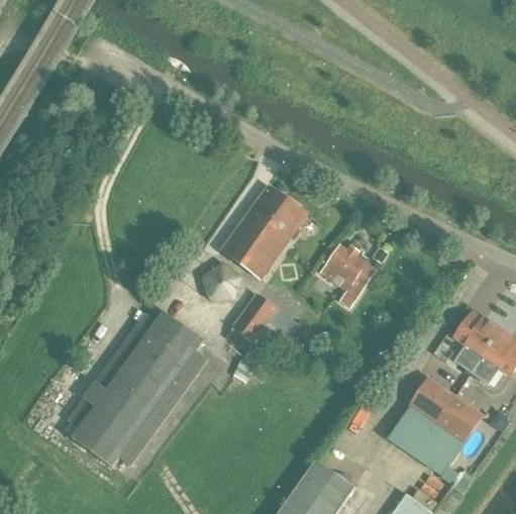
[(262,279),(307,214),(267,185),(220,249),(262,279)]
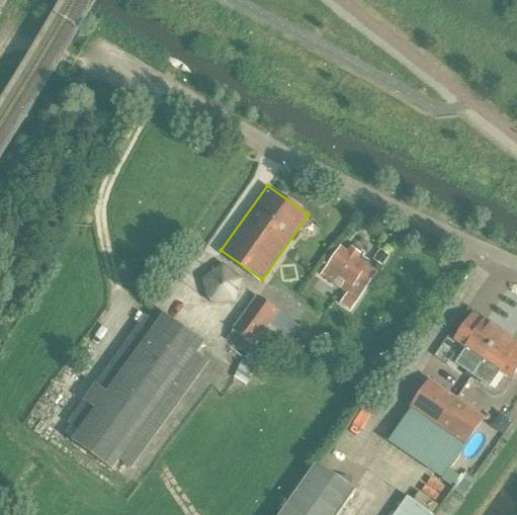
[(340,246),(321,273),(333,282),(340,286),(347,291),(340,303),(349,310),(356,298),(369,279),(375,271),(366,264),(364,263),(366,261),(357,255),(359,252),(349,245),(347,249),(346,250),(345,250),(340,246)]
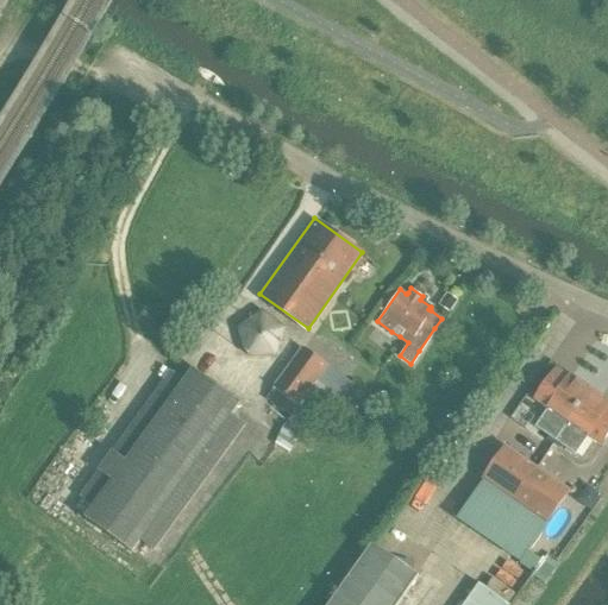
[(283,327),(261,309),(238,326),(245,354),(274,354),(283,327)]
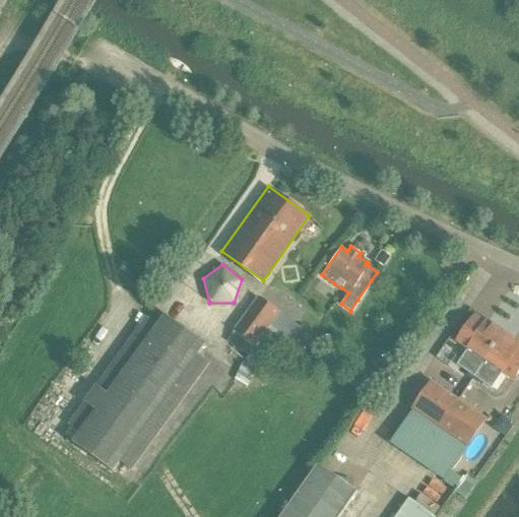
[(249,353),(279,312),(279,311),(258,295),(226,338),(237,345),(247,352),(249,353)]
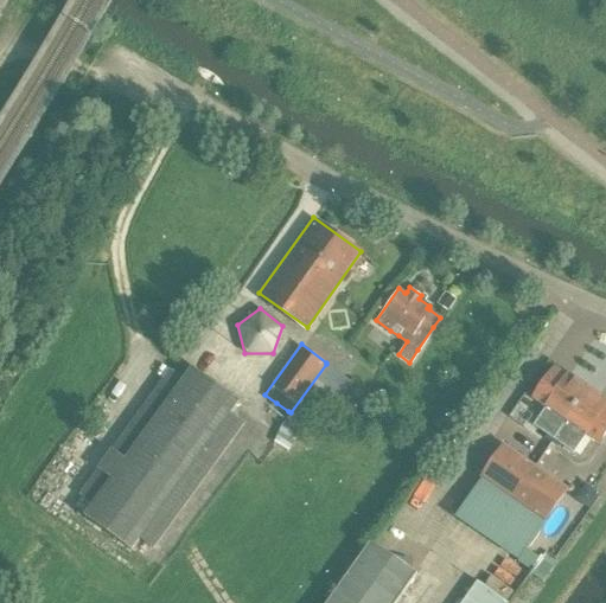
[(342,396),(351,382),(326,364),(291,412),(288,411),(280,425),(272,440),(287,449),(297,435),(301,437),(316,415),(318,411),(320,414),(323,410),(332,415),(344,397),(342,396)]
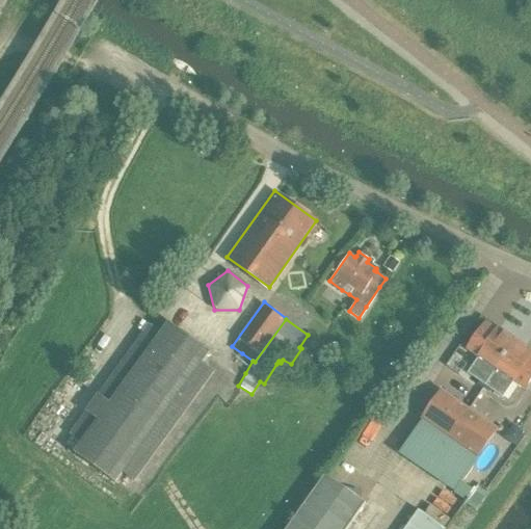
[(201,361),(208,350),(168,321),(160,332),(161,332),(160,333),(167,338),(158,351),(182,369),(180,371),(201,387),(213,369),(201,361)]
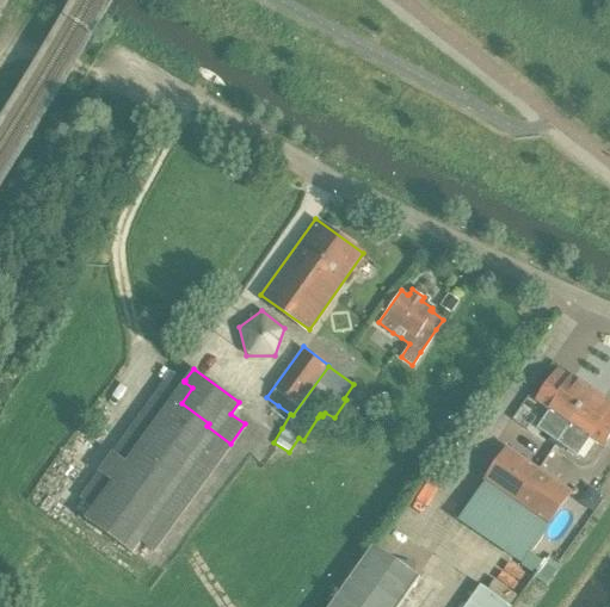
[(185,381),(184,381),(171,370),(80,496),(93,506),(85,518),(131,551),(140,539),(153,550),(230,444),(207,426),(209,423),(182,403),(192,388),(184,382),(185,381)]
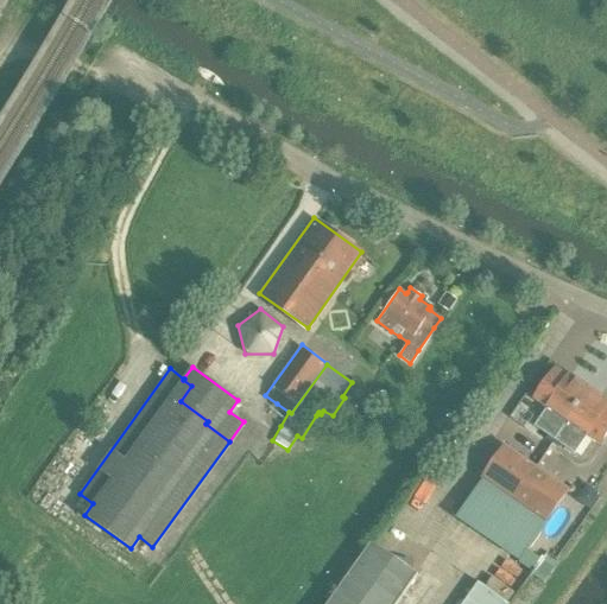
[(580,377),(576,379),(569,374),(561,386),(548,377),(535,396),(548,405),(535,424),(555,438),(589,387),(587,386),(587,382),(580,377)]
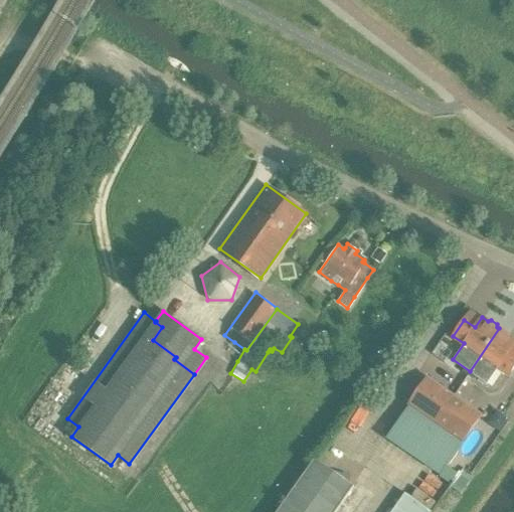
[(499,328),(470,371),(486,382),(497,366),(507,374),(513,364),(513,338),(510,336),(509,333),(504,329),(501,330),(499,328)]
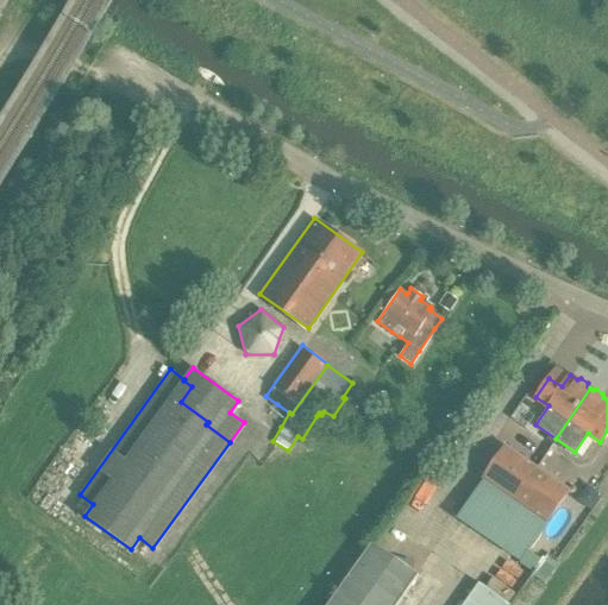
[(514,498),(536,467),(505,445),(482,477),(514,498)]
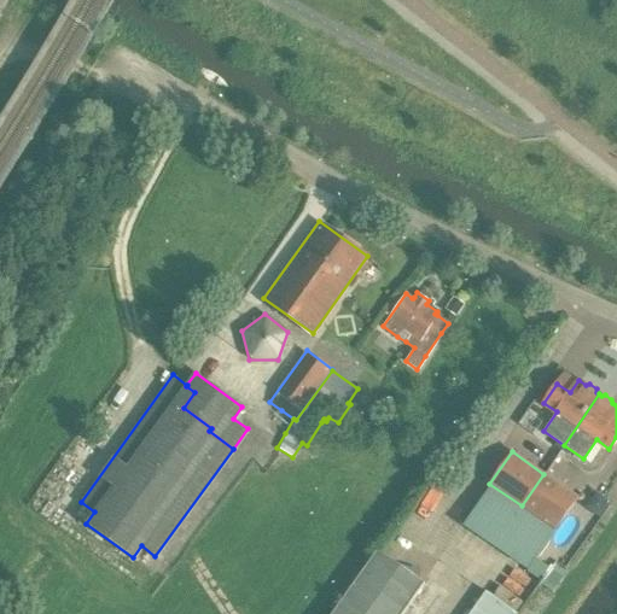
[(576,496),(543,474),(522,506),(554,528),(576,496)]
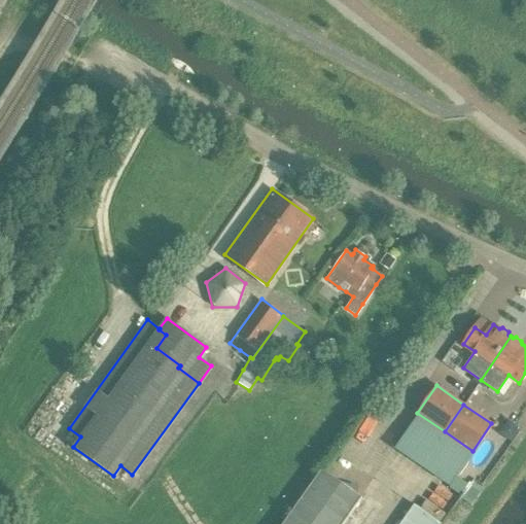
[(472,451),(445,431),(417,413),(416,414),(417,415),(394,447),(449,484),(447,486),(459,494),(466,483),(455,476),(472,451)]
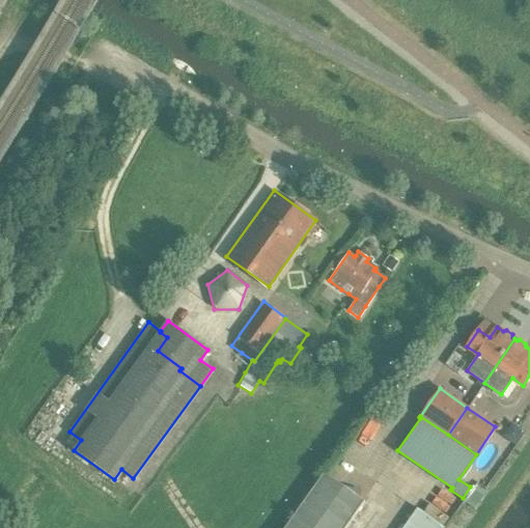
[(343,527),(364,501),(323,472),(282,527),(343,527)]
